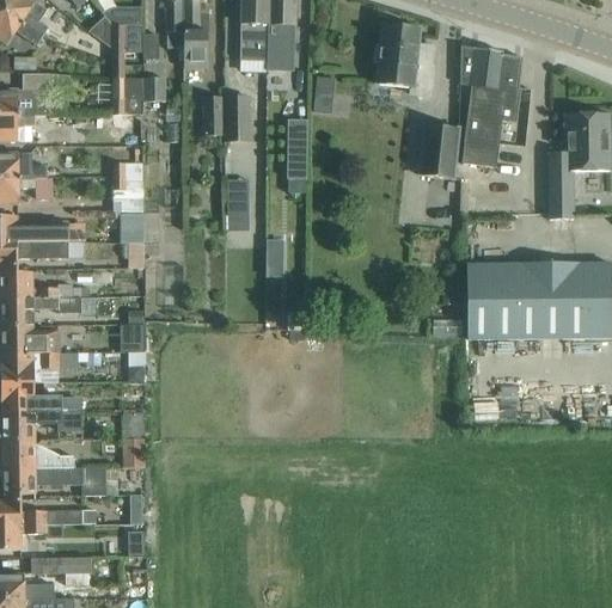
[(0,0),(0,7),(43,35),(48,26),(28,12),(35,0),(0,0)]
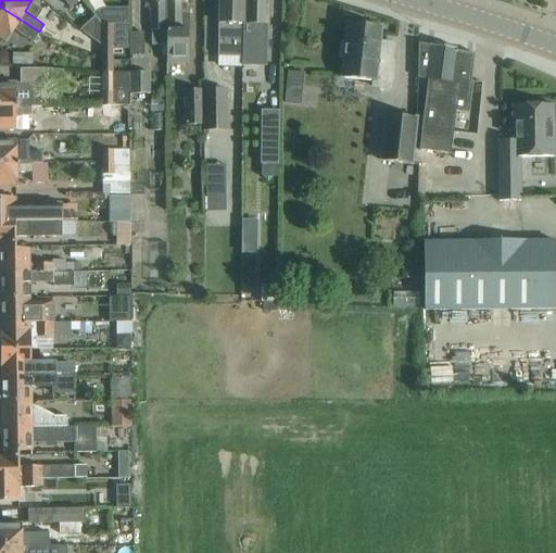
[(166,44),(166,27),(164,27),(164,0),(150,0),(150,28),(151,28),(151,44),(166,44)]
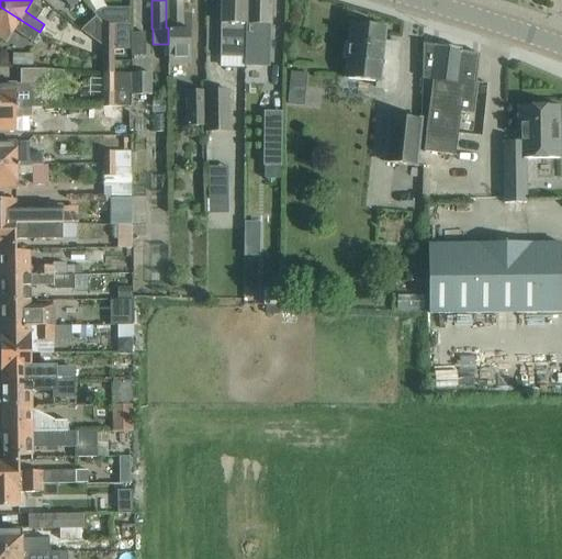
[(168,0),(168,28),(168,44),(171,44),(171,59),(193,59),(193,29),(183,29),(183,0),(168,0)]
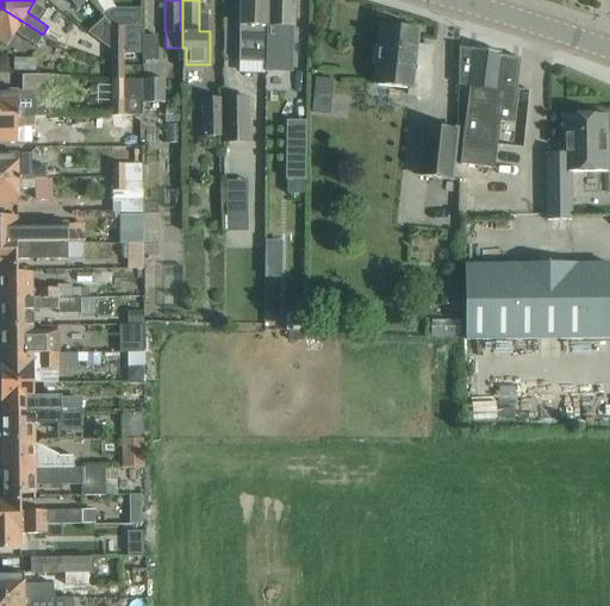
[(266,64),(267,0),(240,0),(238,58),(266,60),(266,64)]
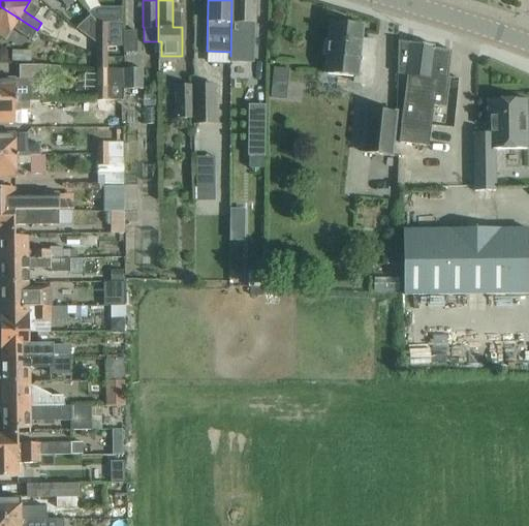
[(231,0),(230,56),(246,57),(247,33),(243,33),(243,22),(255,22),(255,0),(231,0)]
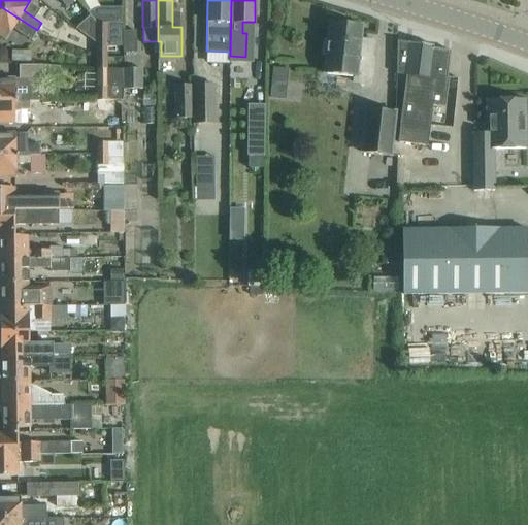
[(37,30),(0,6),(0,33),(5,37),(13,26),(31,38),(37,30)]
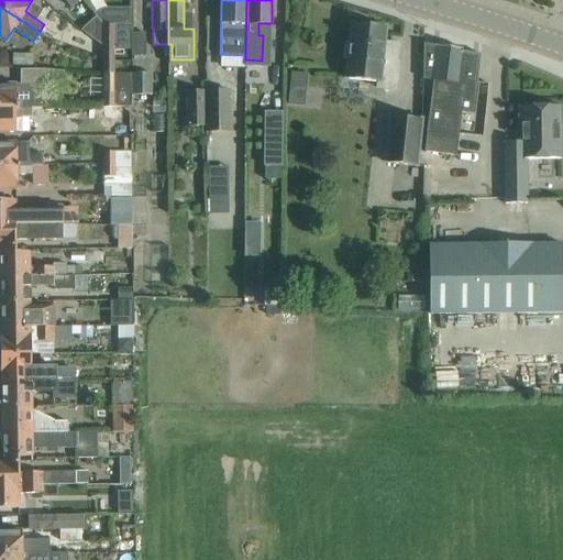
[(96,13),(80,28),(102,44),(103,22),(96,13)]
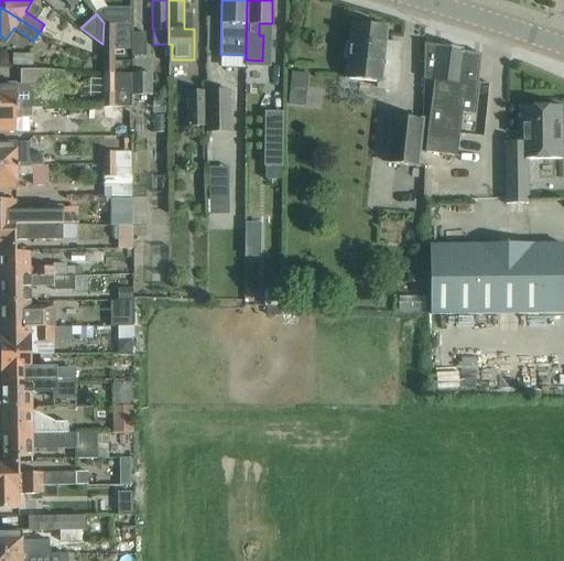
[(379,79),(378,85),(397,87),(402,42),(384,41),(387,24),(353,21),(350,41),(347,41),(345,56),(349,56),(347,76),(379,79)]
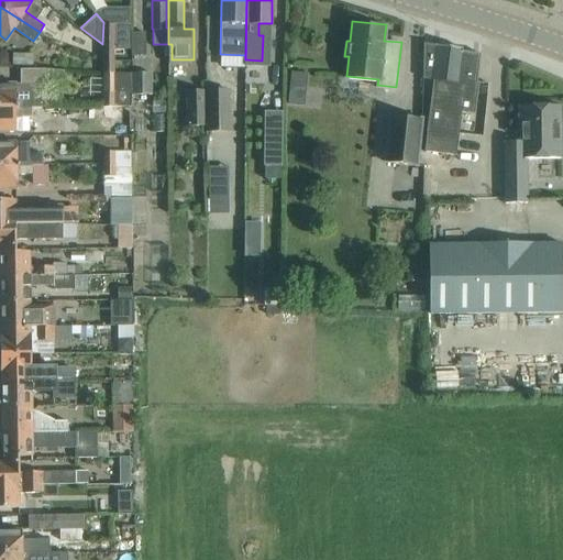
[(102,44),(102,46),(117,46),(130,46),(132,46),(132,32),(120,32),(120,22),(103,22),(102,44)]
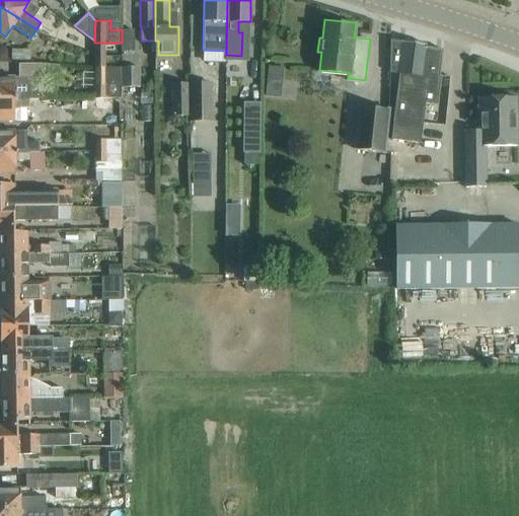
[(134,28),(122,28),(122,29),(122,43),(122,49),(134,49),(134,28)]
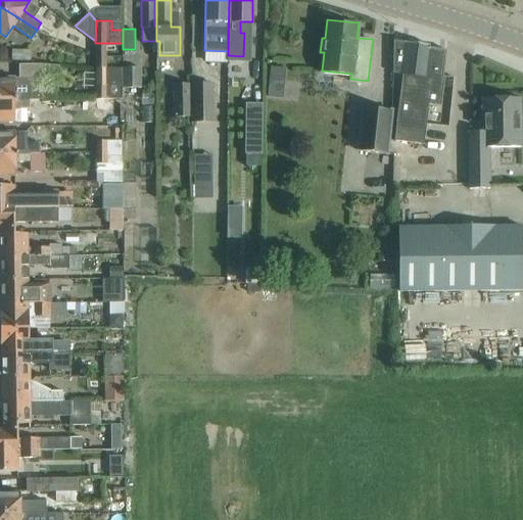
[(393,38),(393,58),(392,73),(402,74),(395,122),(396,122),(394,139),(424,142),(429,102),(439,103),(446,48),(429,46),(429,43),(393,38)]
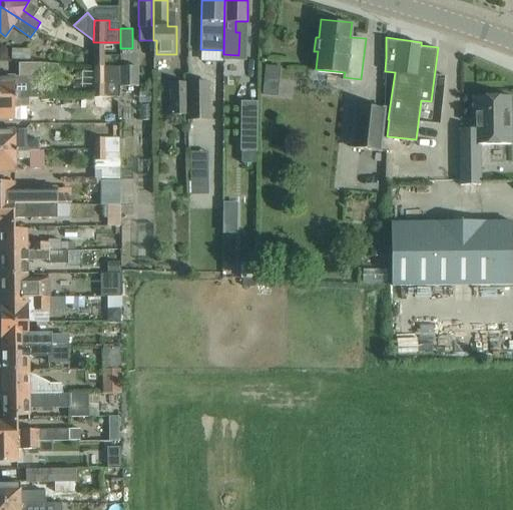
[(93,42),(93,53),(106,53),(106,42),(93,42)]
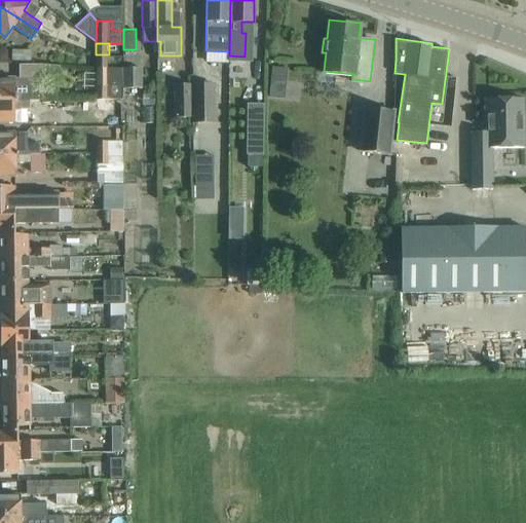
[(12,48),(13,59),(29,59),(30,48),(12,48)]
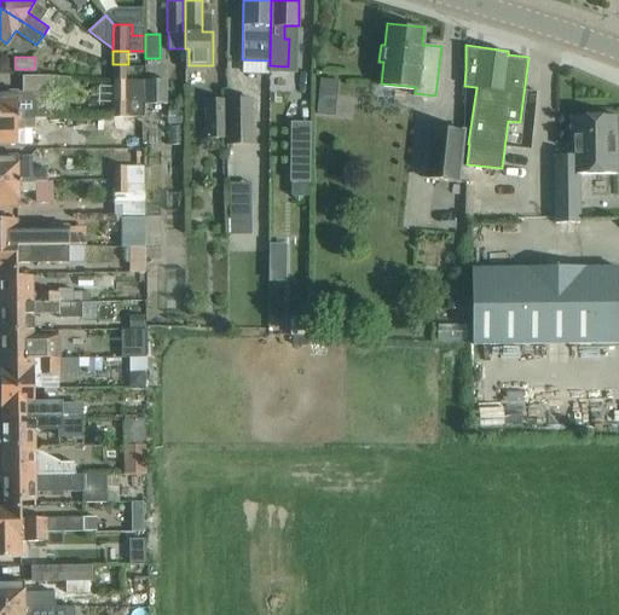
[(113,64),(113,77),(128,77),(128,64),(113,64)]
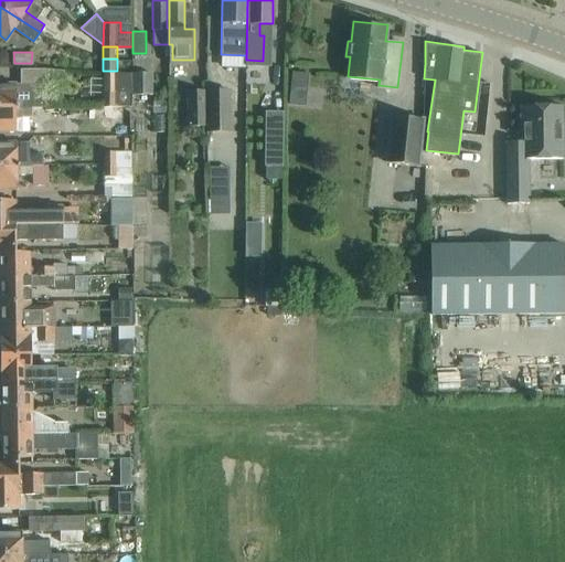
[(63,69),(46,69),(20,69),(20,84),(63,84),(63,69)]
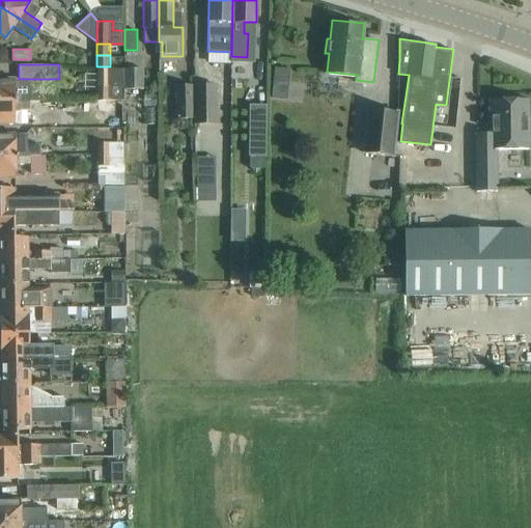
[(124,88),(140,88),(140,66),(124,67),(124,88)]
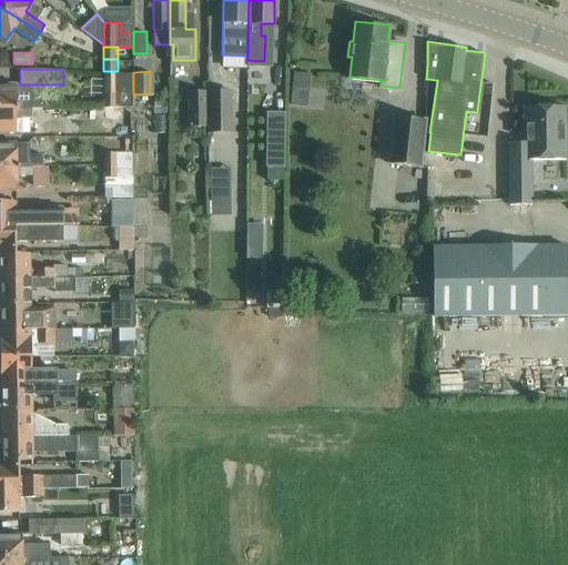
[(291,101),(306,102),(308,82),(293,81),(291,101)]
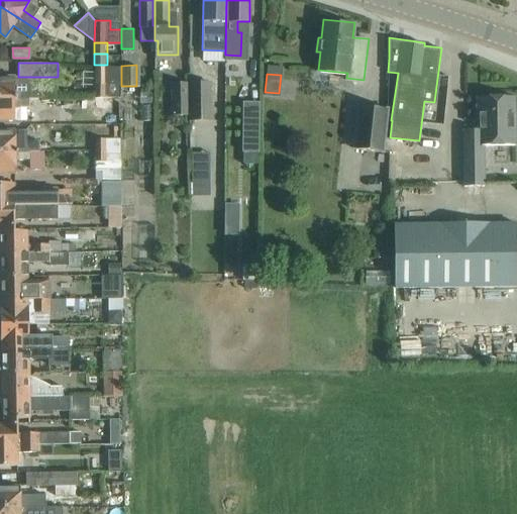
[(0,96),(29,97),(40,96),(41,96),(41,82),(14,82),(14,75),(0,75),(0,96)]
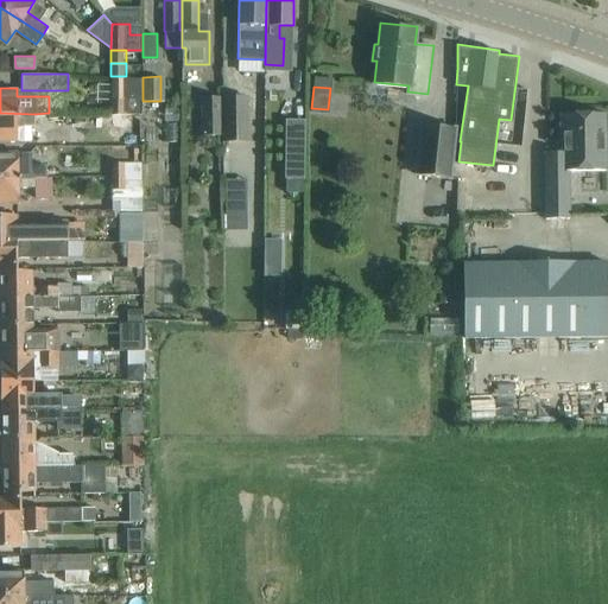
[(201,134),(220,134),(220,95),(201,95),(201,134)]
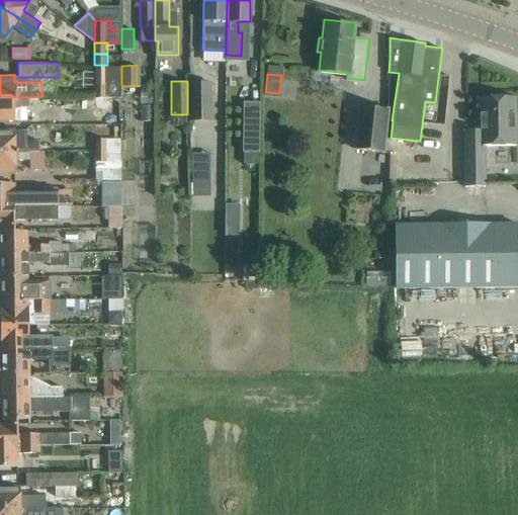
[(211,81),(191,81),(191,117),(211,117),(211,81)]
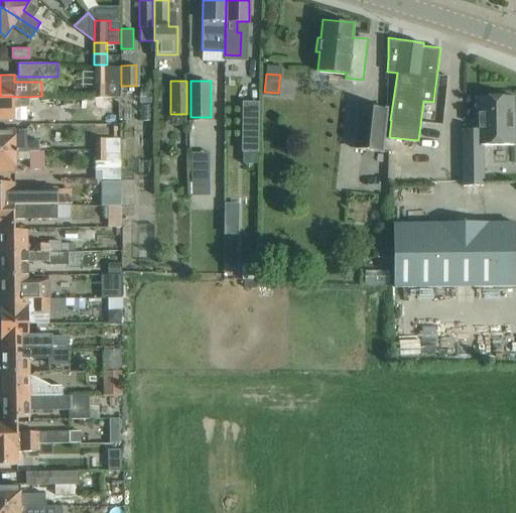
[(104,97),(119,97),(119,85),(94,85),(94,97),(104,97)]
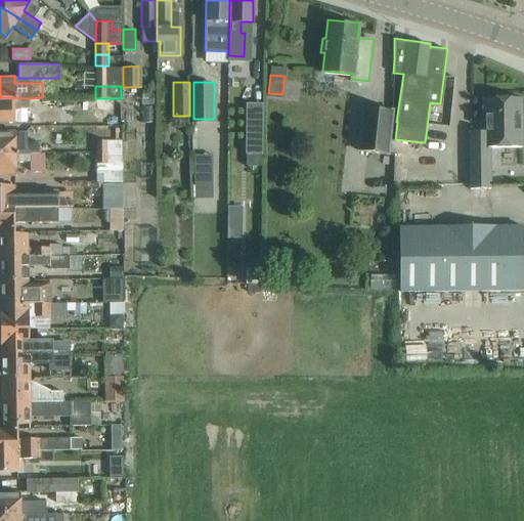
[(490,186),(490,145),(522,145),(522,111),(523,109),(523,99),(522,98),(522,96),(520,96),(517,93),(509,94),(507,96),(483,96),(484,129),(470,130),(470,186),(490,186)]
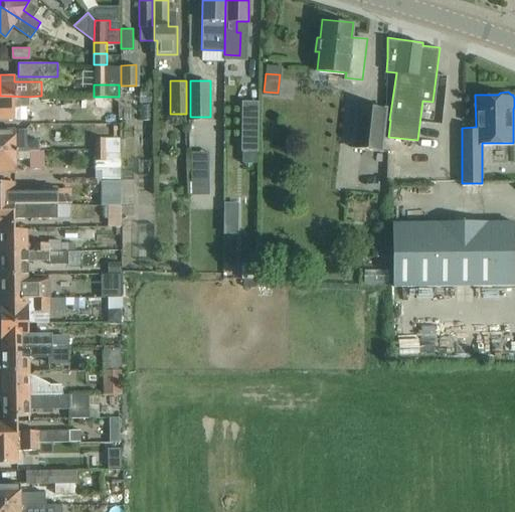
[(29,105),(29,97),(0,96),(0,118),(15,118),(15,105),(29,105)]
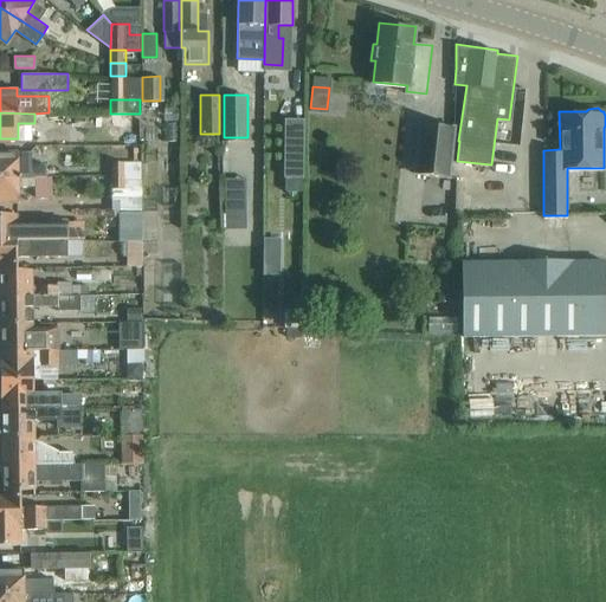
[(47,112),(34,114),(34,123),(47,122),(47,112)]
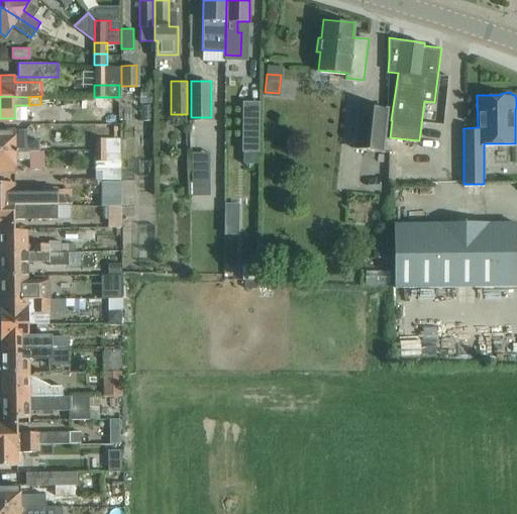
[(104,97),(94,97),(94,108),(104,108),(104,97)]
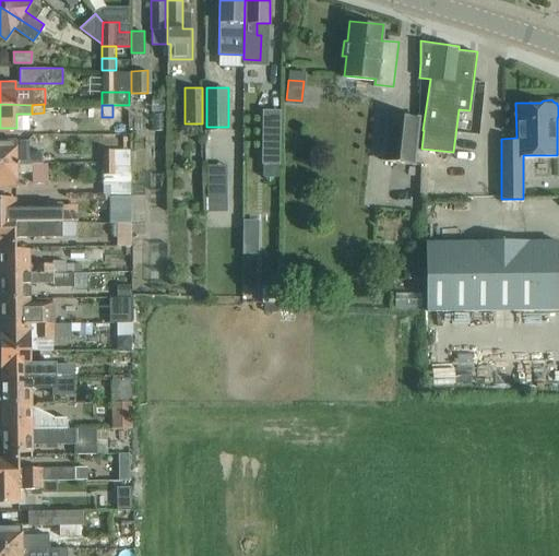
[(263,108),(263,161),(278,161),(280,161),(281,108),(263,108)]
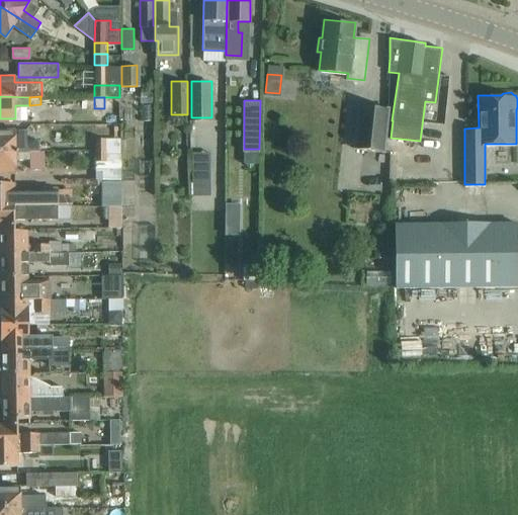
[(359,103),(355,148),(383,151),(387,105),(359,103)]
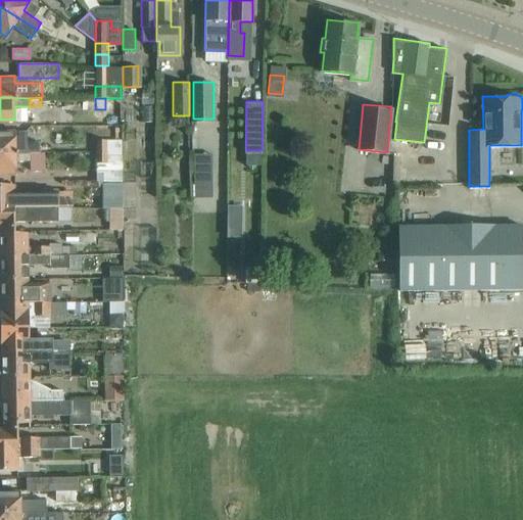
[(0,151),(30,151),(30,143),(15,143),(15,130),(0,130),(0,151)]
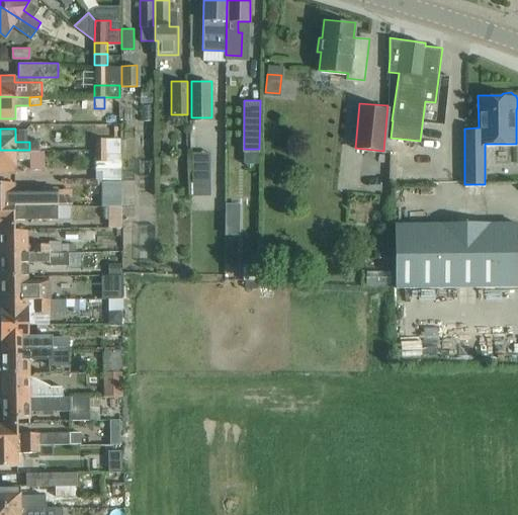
[(94,140),(95,150),(104,150),(104,139),(94,140)]
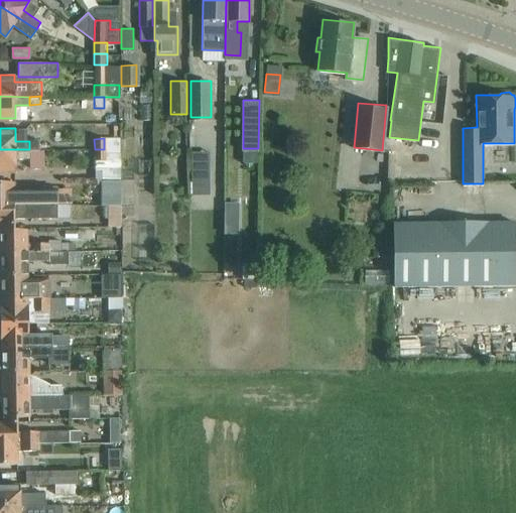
[(243,148),(243,161),(257,161),(257,148),(243,148)]
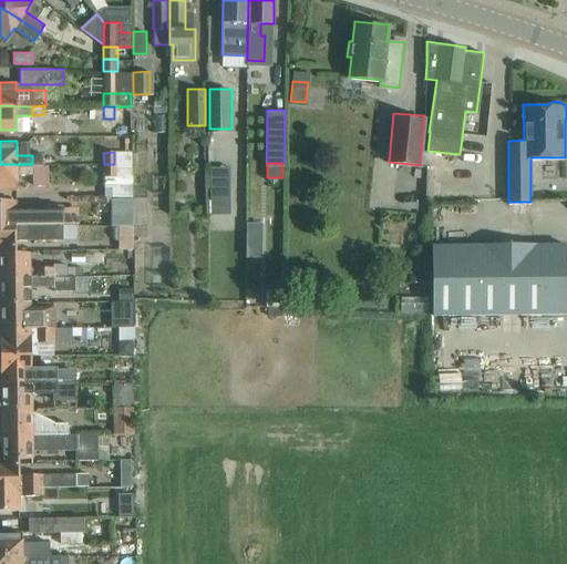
[(32,174),(32,164),(0,164),(0,187),(17,188),(17,174),(32,174)]
